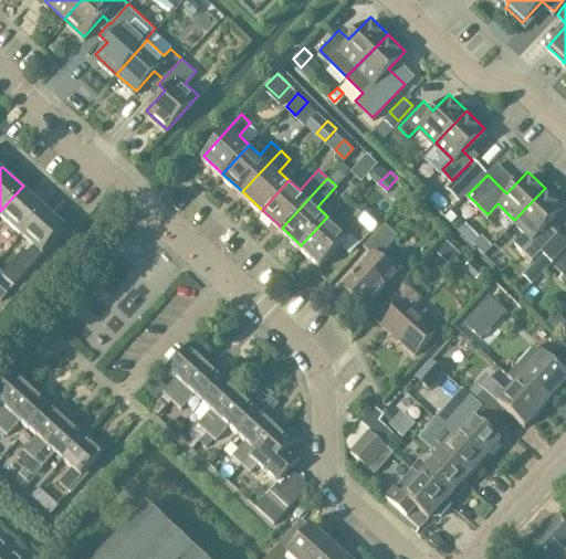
[(0,211),(22,231),(44,206),(23,186),(0,211)]
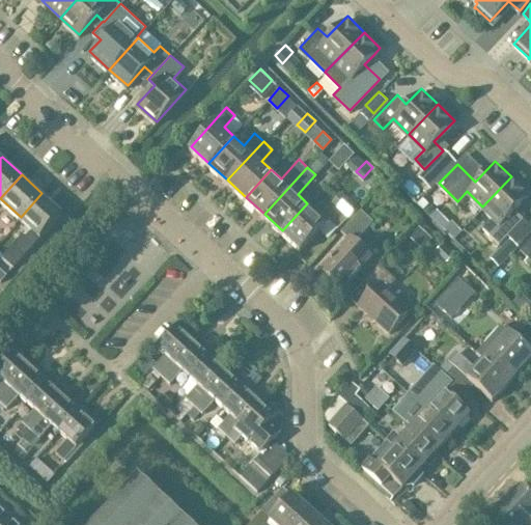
[(493,216),(483,226),(499,241),(512,227),(504,218),(528,193),(511,176),(482,206),(493,216)]
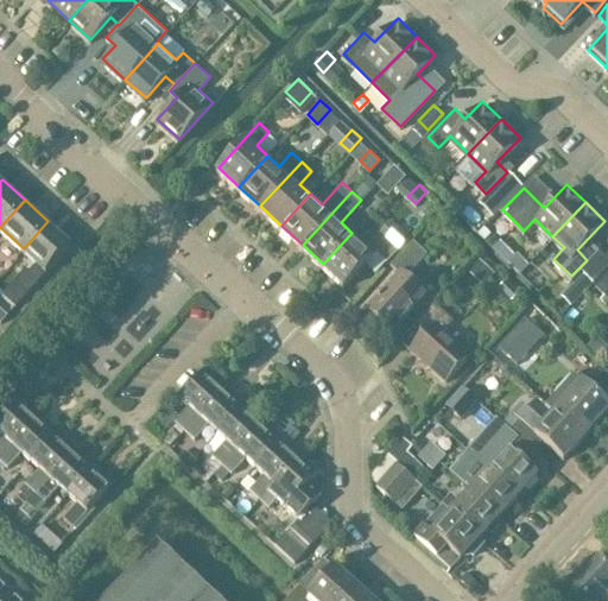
[(27,265),(24,270),(4,292),(16,303),(71,242),(48,221),(24,248),(37,260),(30,269),(27,265)]
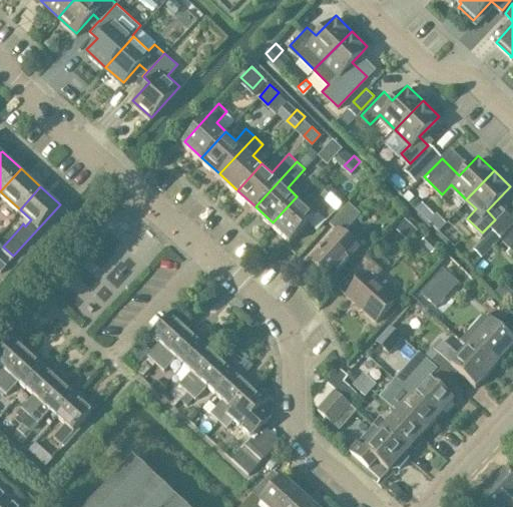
[(297,196),(273,222),(291,239),(318,209),(327,218),(341,202),(326,187),(309,206),(297,196)]
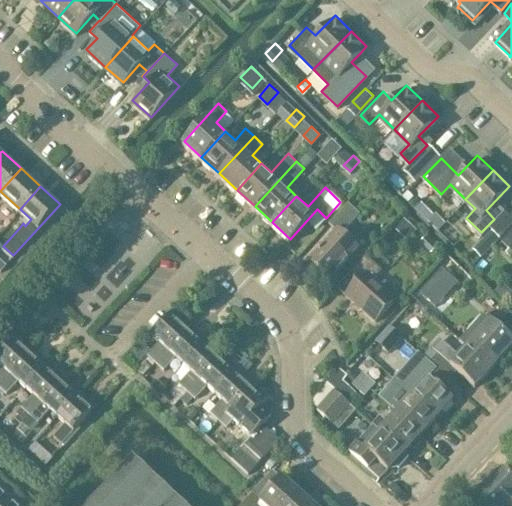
[(407,187),(402,192),(408,197),(413,193),(407,187)]
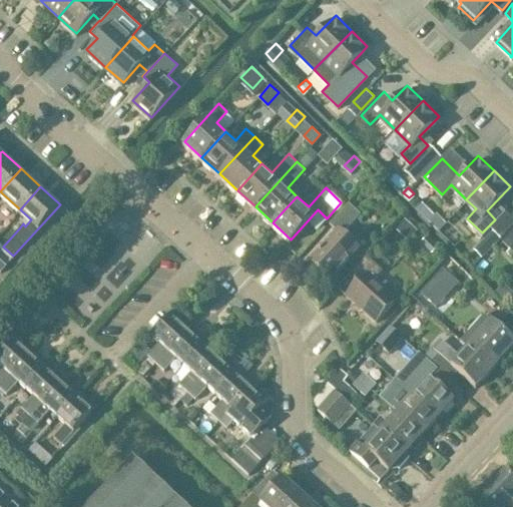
[(338,228),(311,259),(331,277),(359,245),(343,230),(361,211),(350,200),(330,221),(338,228)]
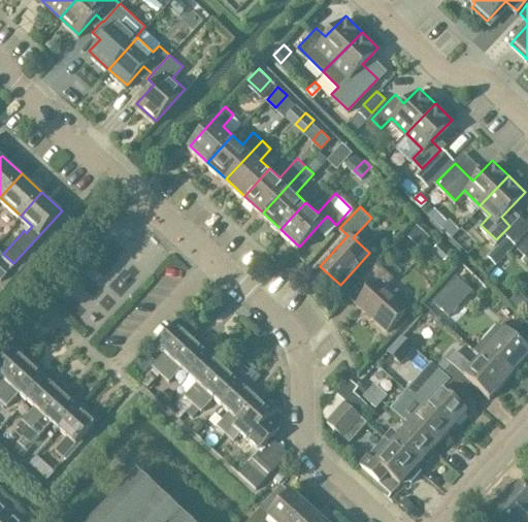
[(449,217),(441,225),(451,234),(458,227),(449,217)]
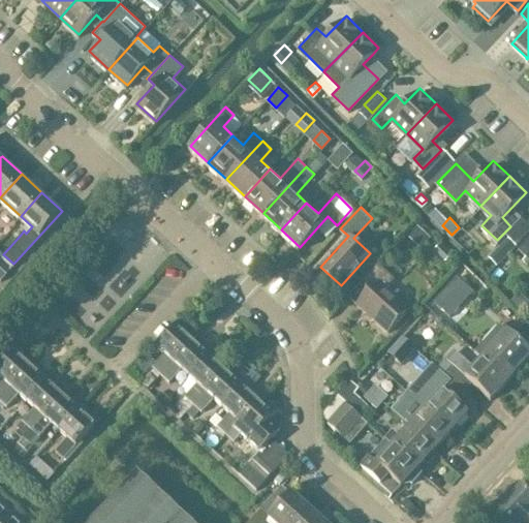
[(429,235),(434,229),(422,218),(416,223),(429,235)]
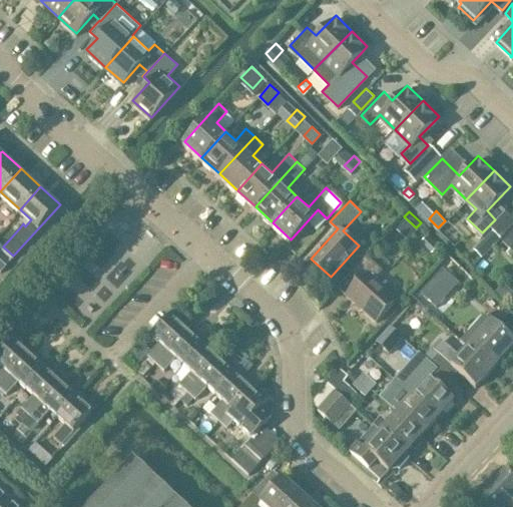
[(404,216),(395,225),(408,238),(417,228),(416,227),(404,216)]
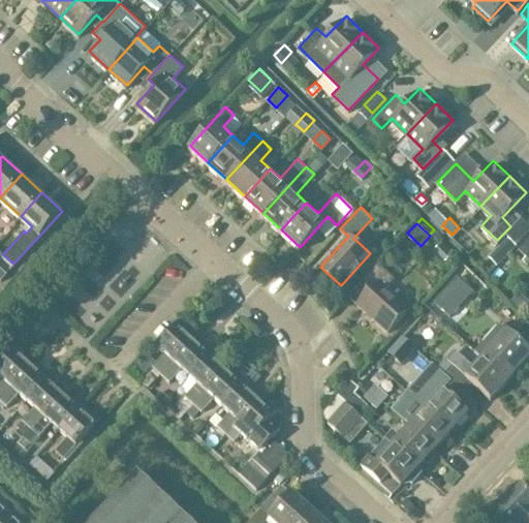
[(528,235),(518,246),(528,256),(528,235)]
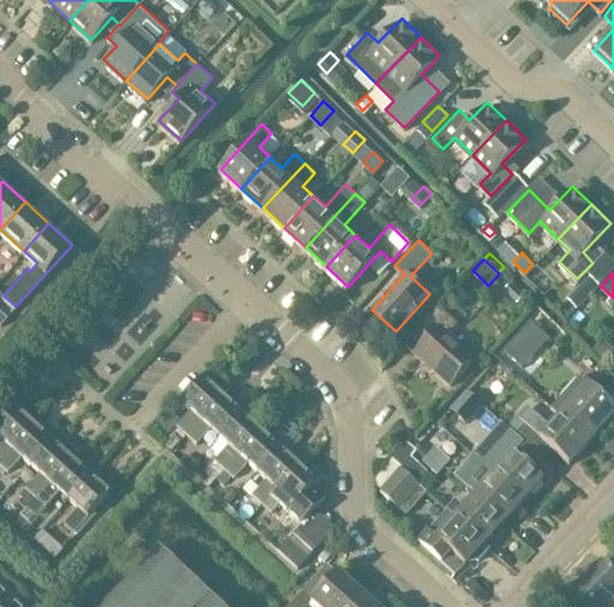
[(587,276),(577,287),(585,295),(596,284),(594,282),(587,276)]
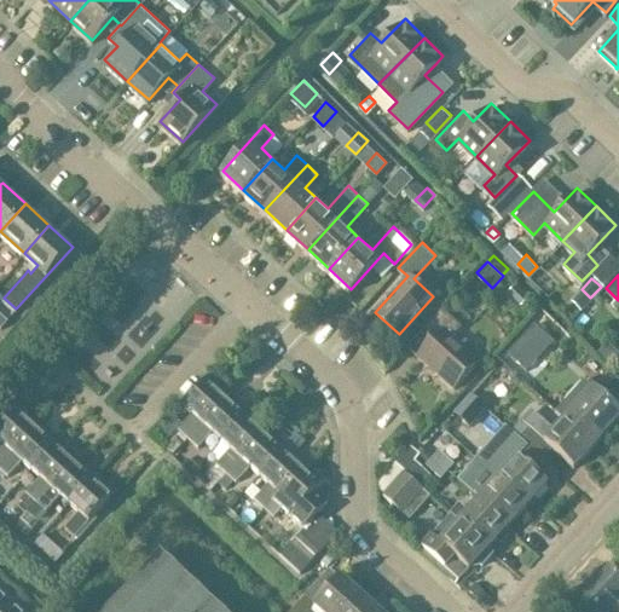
[(420,330),(408,344),(418,353),(453,385),(476,358),(450,335),(461,323),(441,305),(420,330)]
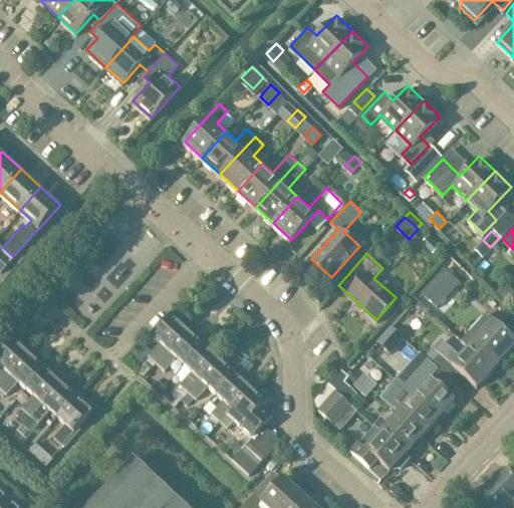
[(437,303),(458,280),(443,267),(422,290),(437,303)]
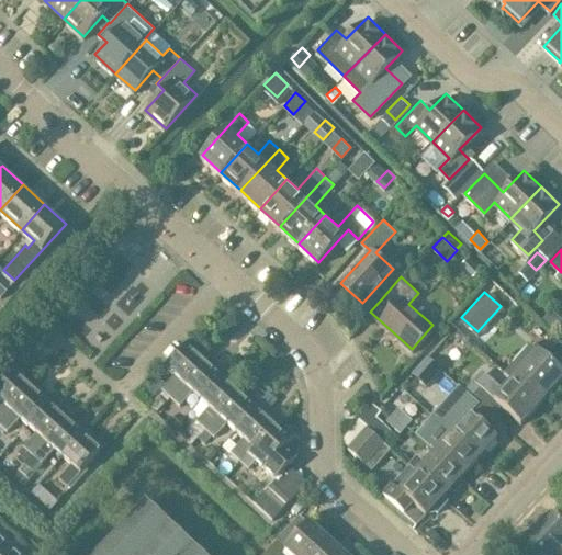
[(163,385),(171,394),(204,358),(194,349),(199,344),(191,337),(167,363),(176,371),(163,385)]
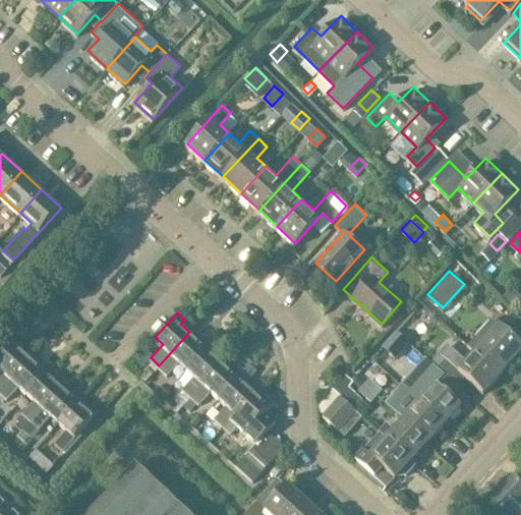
[(499,372),(520,346),(520,341),(493,317),(468,343),(475,349),(499,372)]
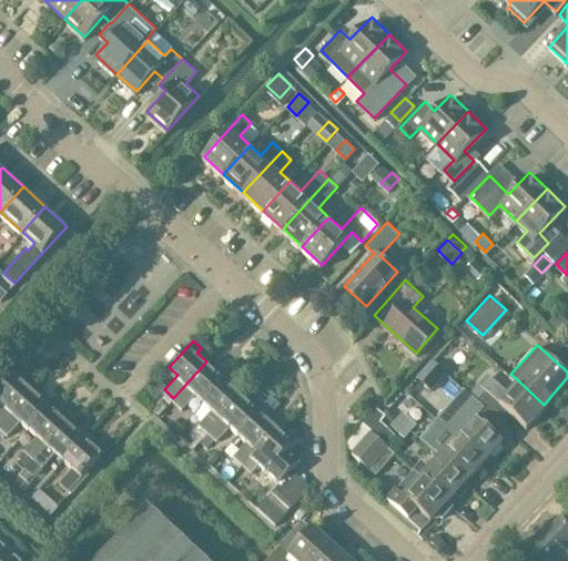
[(432,358),(416,375),(423,381),(430,388),(446,371),(439,365),(432,358)]
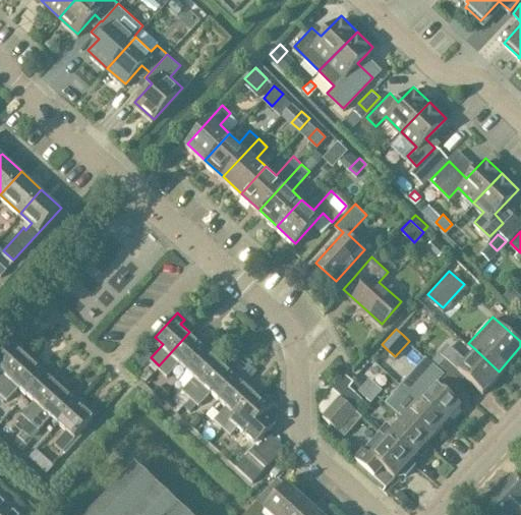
[(187,366),(209,342),(203,335),(197,340),(189,332),(159,365),(168,373),(179,360),(187,366)]
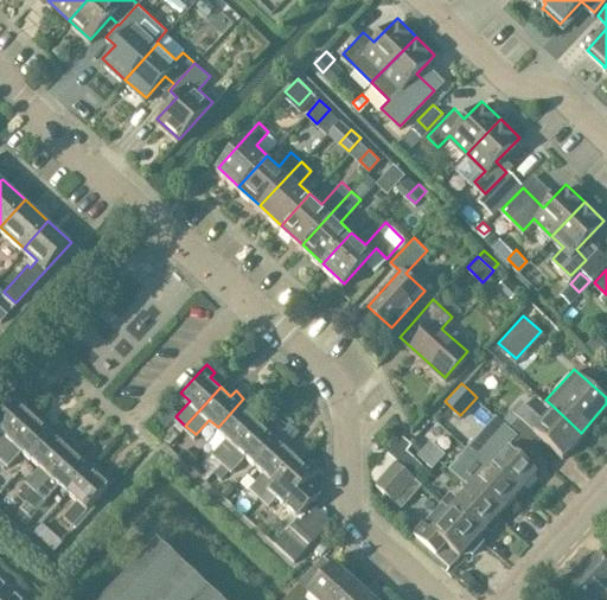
[(0,434),(0,452),(33,415),(24,406),(29,401),(19,393),(0,413),(0,428),(2,431),(0,434)]
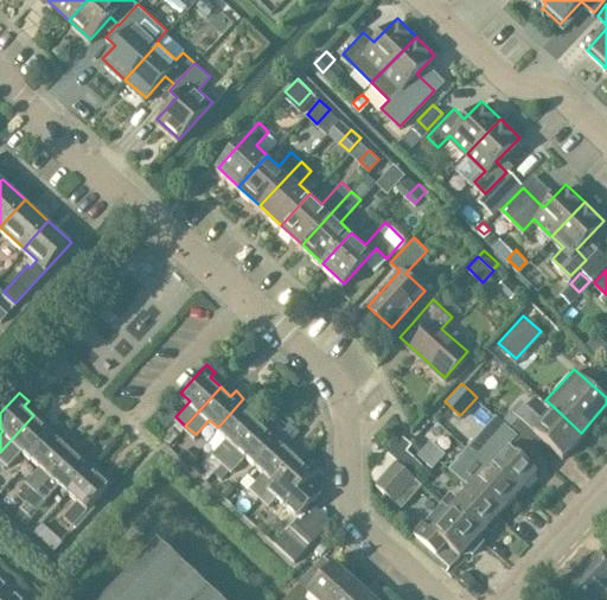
[(251,406),(243,399),(218,427),(227,435),(213,451),(221,458),(222,459),(257,421),(247,412),(251,406)]
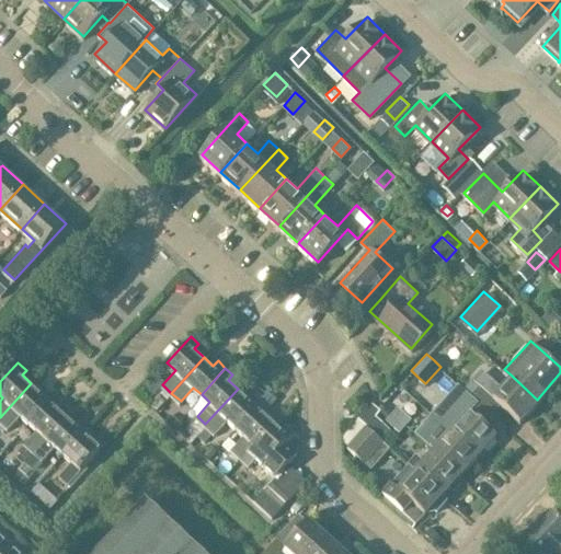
[(470,392),(492,412),(501,402),(519,419),(537,400),(512,376),(503,385),(483,368),(474,378),(480,382),(470,392)]
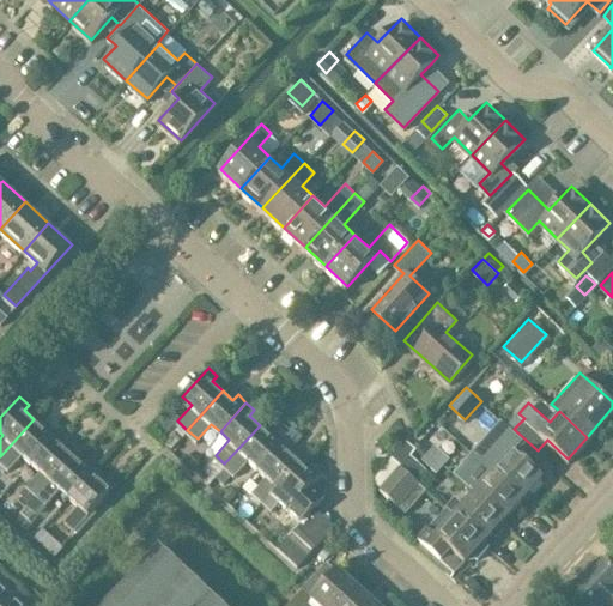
[(502,418),(472,450),(493,470),(522,496),(542,474),(528,461),(538,450),(514,429),(508,424),(502,418)]
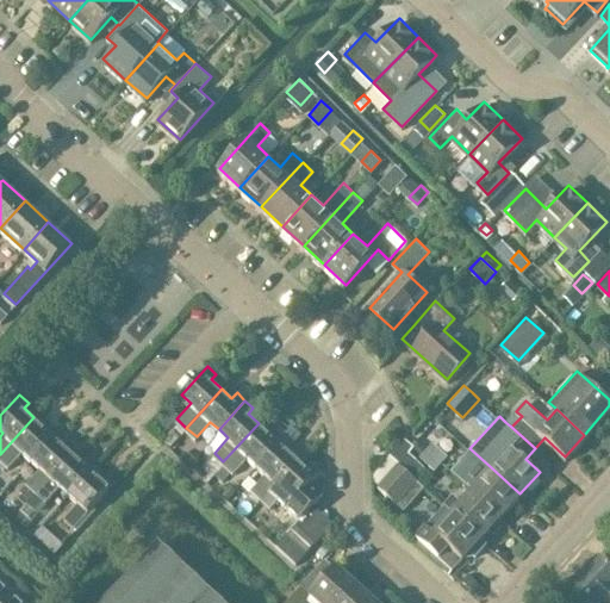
[(31,459),(58,429),(50,422),(44,427),(33,417),(0,454),(0,457),(8,465),(22,451),(31,459)]
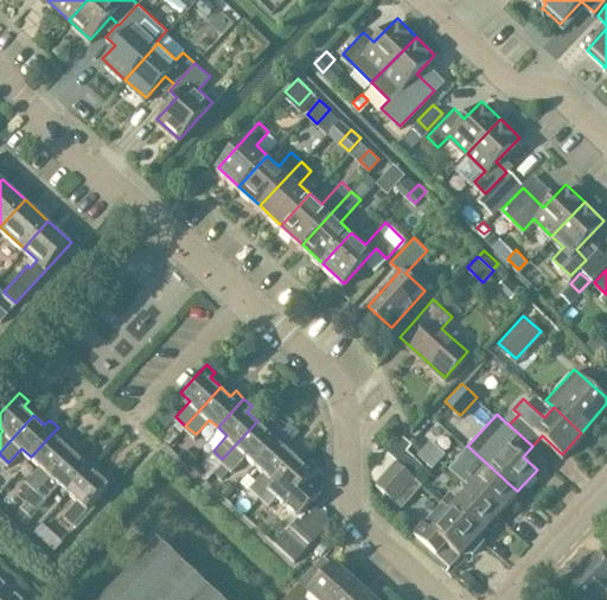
[(278,419),(273,425),(281,432),(286,427),(278,419)]
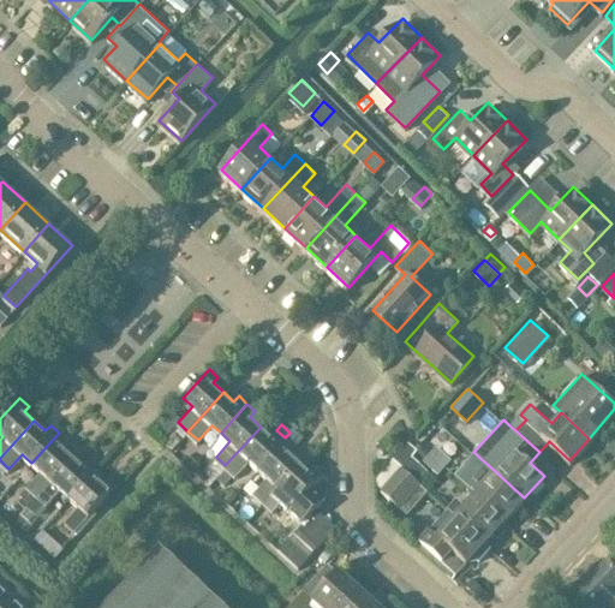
[(249,459),(258,468),(285,437),(276,430),(272,436),(261,427),(225,465),(216,476),(224,482),(233,472),(236,475),(249,459)]
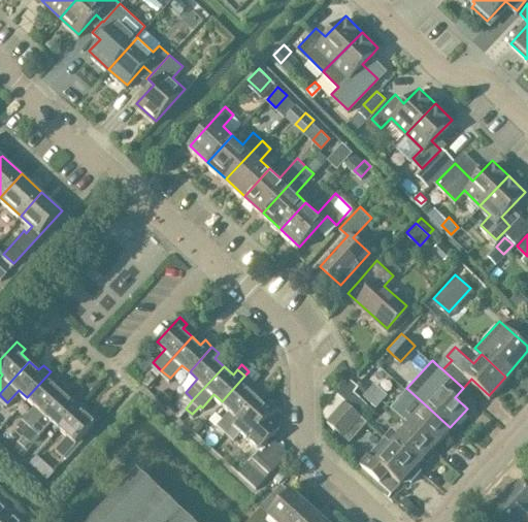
[(146,384),(155,374),(149,368),(140,378),(146,384)]
